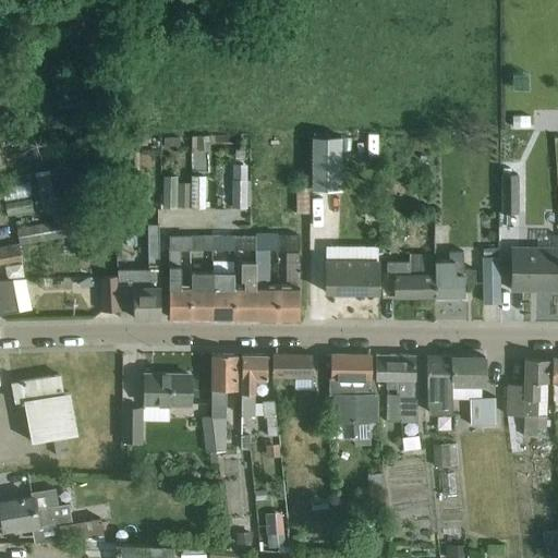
[(530,117),(513,117),(513,126),(530,126),(530,117)]
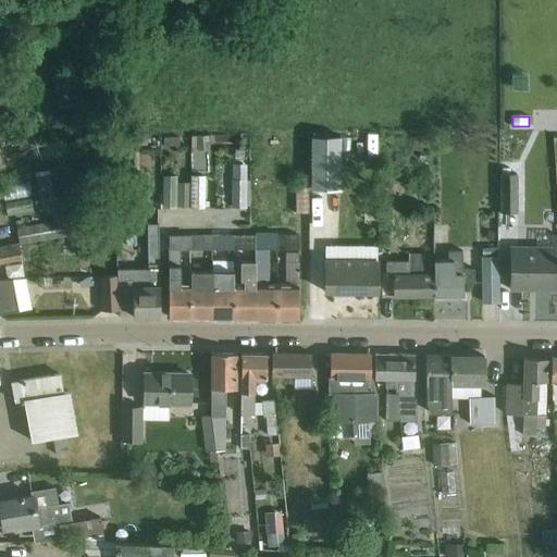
[(197,149),(209,149),(208,136),(197,136),(197,149)]
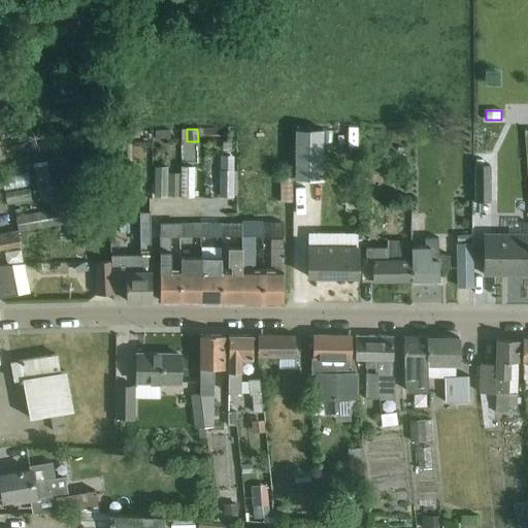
[(323,150),(323,130),(295,130),(295,149),(295,179),(308,179),(323,179),(323,150)]
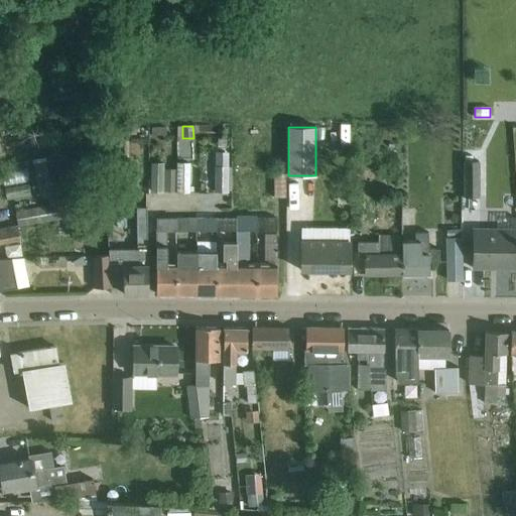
[(166,136),(166,128),(151,128),(151,136),(166,136)]
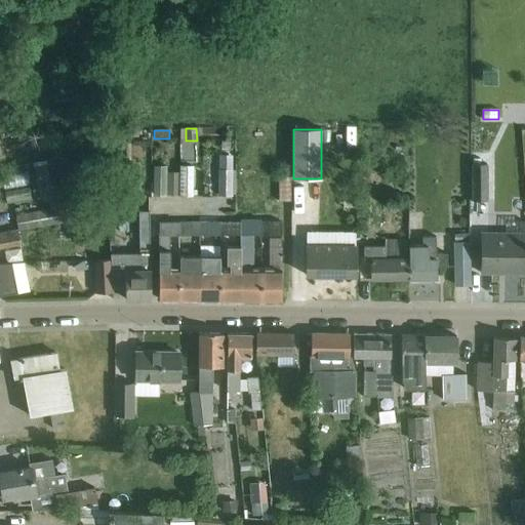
[(217,158),(218,199),(232,199),(232,172),(233,172),(233,158),(217,158)]
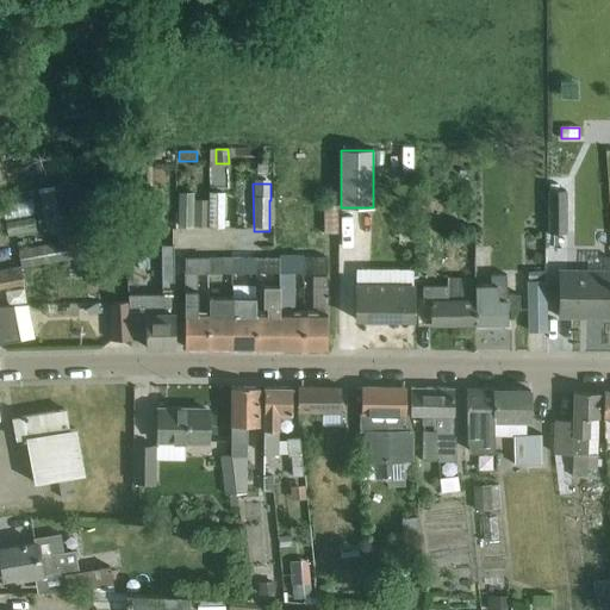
[(566,190),(549,190),(549,232),(566,232),(566,190)]
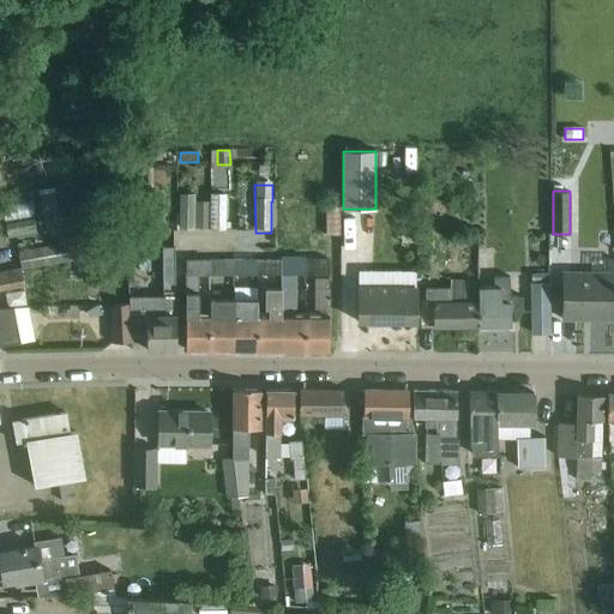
[(180,193),(180,228),(181,228),(194,228),(196,200),(196,194),(180,193)]
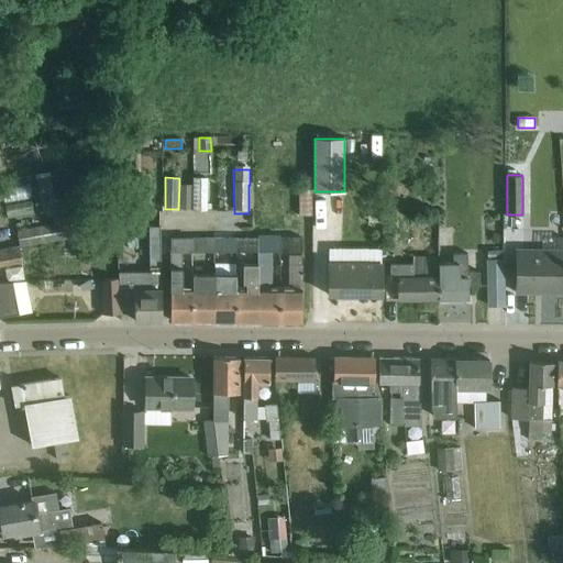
[(39,183),(44,217),(59,214),(53,179),(39,183)]
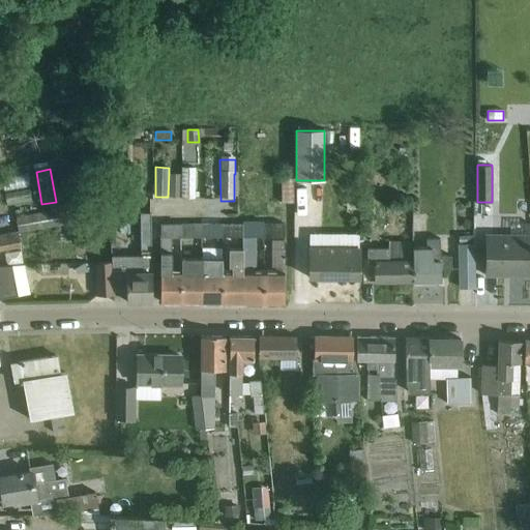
[(181,176),(181,200),(181,201),(195,201),(195,170),(181,169),(181,176)]
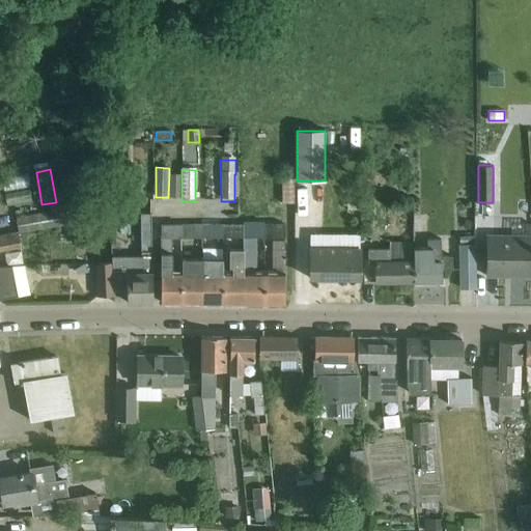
[(282,203),(295,203),(295,178),(282,178),(282,203)]
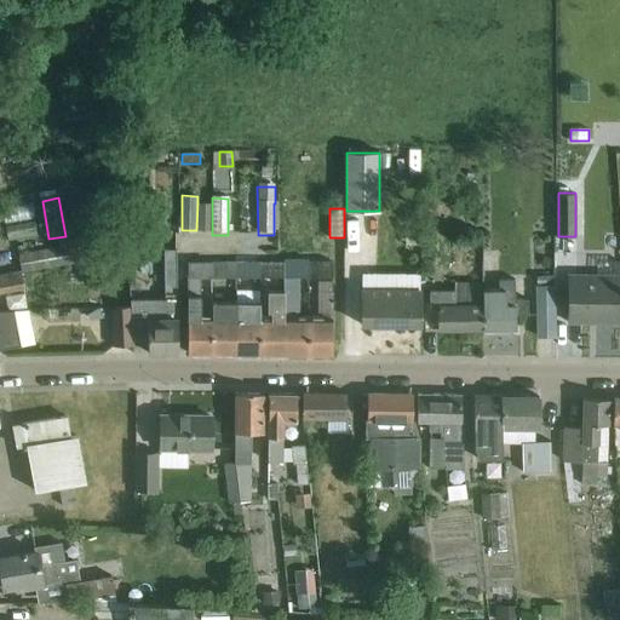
[(0,234),(26,230),(22,213),(0,217),(0,234)]
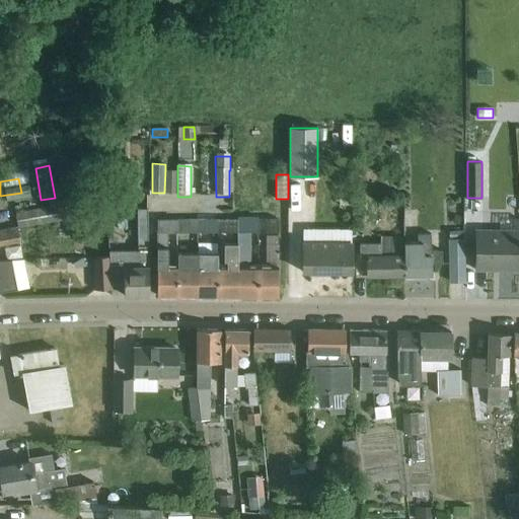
[(16,212),(18,226),(68,218),(66,204),(16,212)]
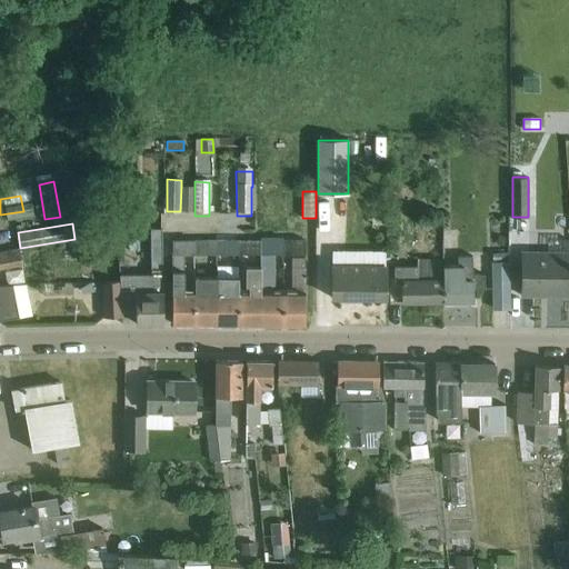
[(152,276),(120,275),(120,281),(122,317),(136,317),(136,325),(162,325),(162,282),(161,282),(161,269),(161,247),(161,240),(161,232),(151,232),(151,240),(152,270),(152,276)]
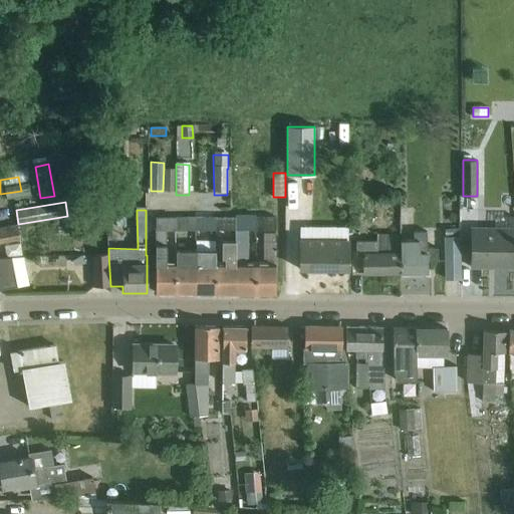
[(175,228),(175,216),(156,216),(155,291),(160,291),(160,293),(176,293),(176,262),(166,262),(166,228),(175,228)]
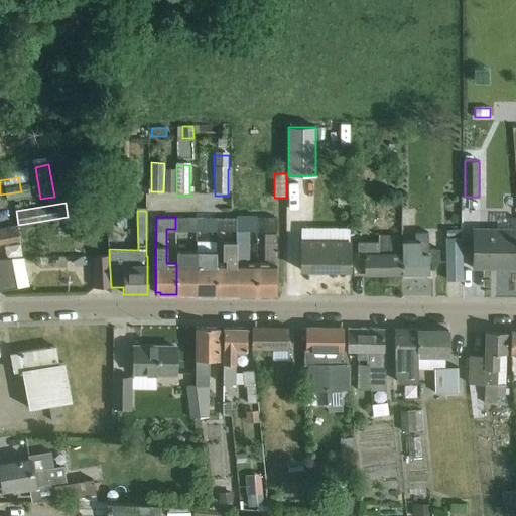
[(175,217),(175,229),(196,229),(196,218),(175,217)]
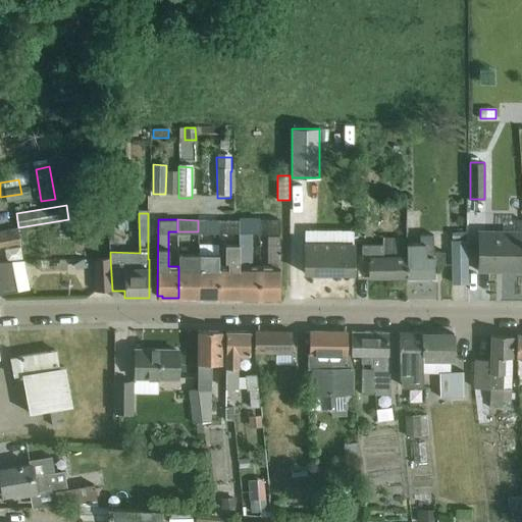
[(218,220),(198,220),(198,231),(217,232),(218,220)]
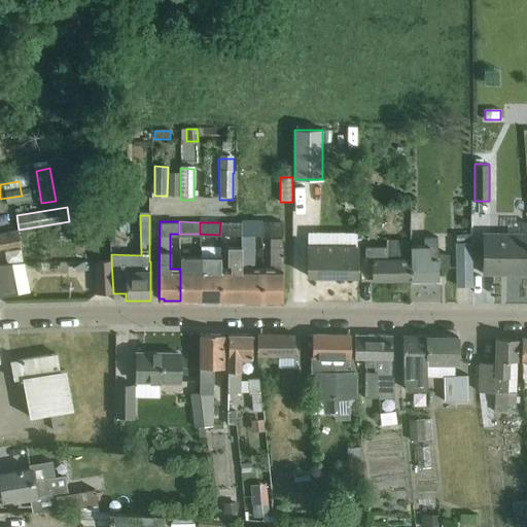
[(241,222),(220,222),(219,235),(241,235),(241,222)]
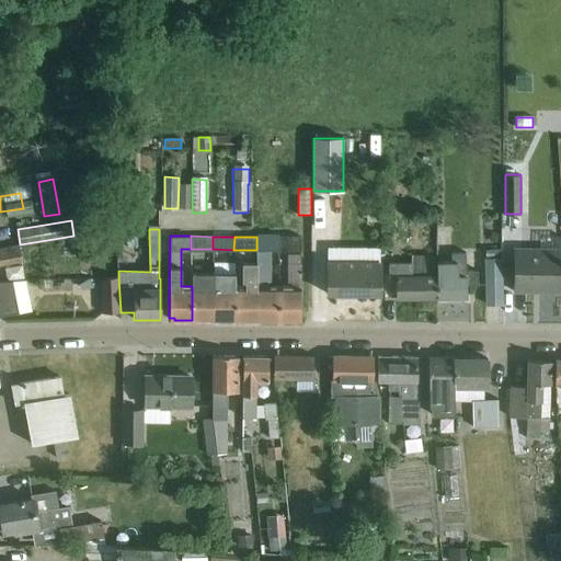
[(278,237),(256,237),(256,250),(258,250),(271,250),(278,250),(278,237)]
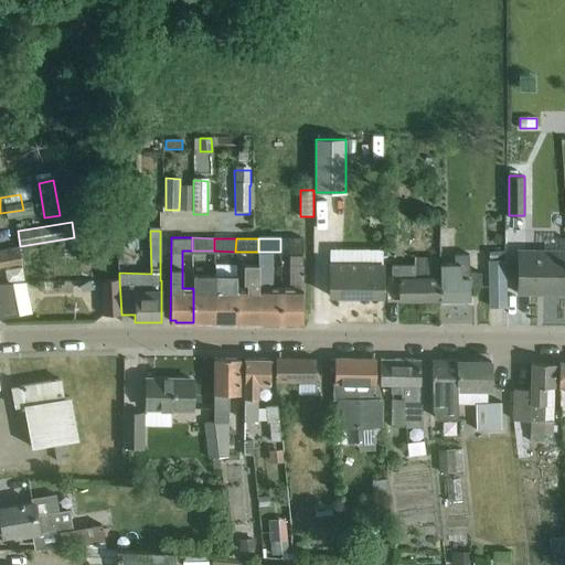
[(302,240),(280,238),(280,252),(302,252),(302,240)]
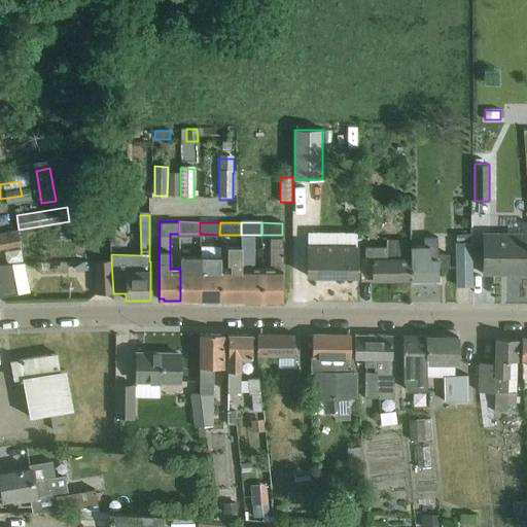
[(0,249),(21,245),(19,230),(0,233),(0,235),(0,238),(0,249)]
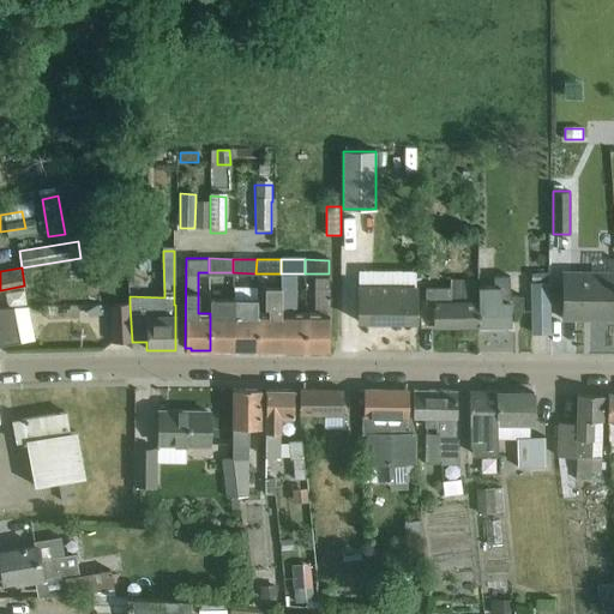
[(359,272),(359,287),(359,320),(416,321),(417,302),(416,301),(417,274),(359,272)]
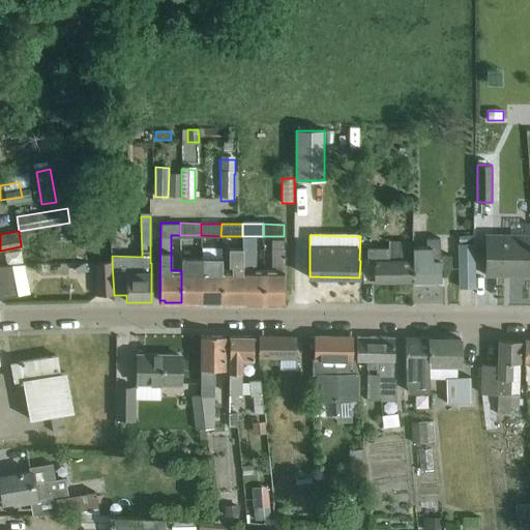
[(242,249),(242,271),(242,303),(263,303),(263,271),(255,271),(256,236),(243,236),(243,242),(242,249)]
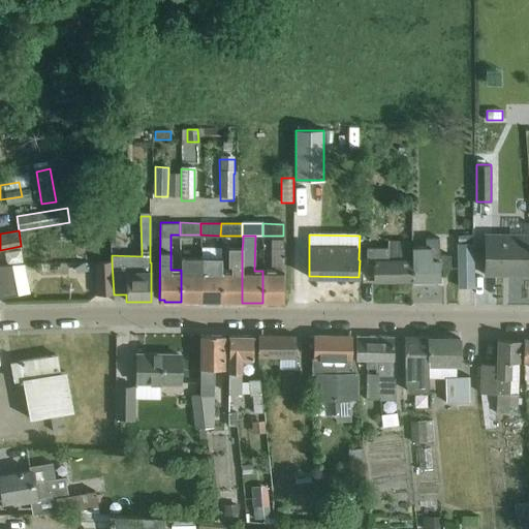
[(528,238),(485,237),(484,275),(498,275),(498,273),(528,274),(528,238)]
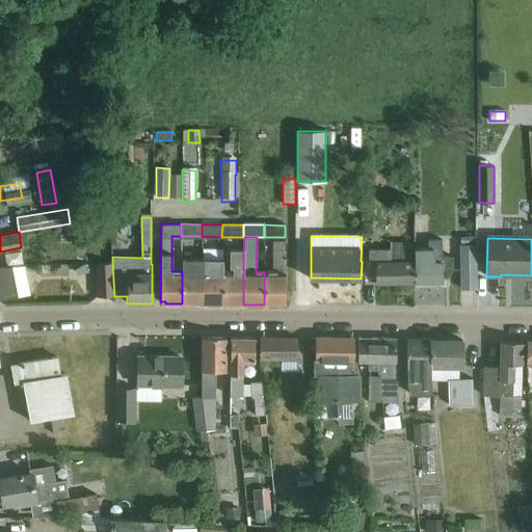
[(415,249),(416,282),(444,282),(443,270),(454,270),(454,257),(443,257),(443,240),(429,240),(429,248),(415,249)]
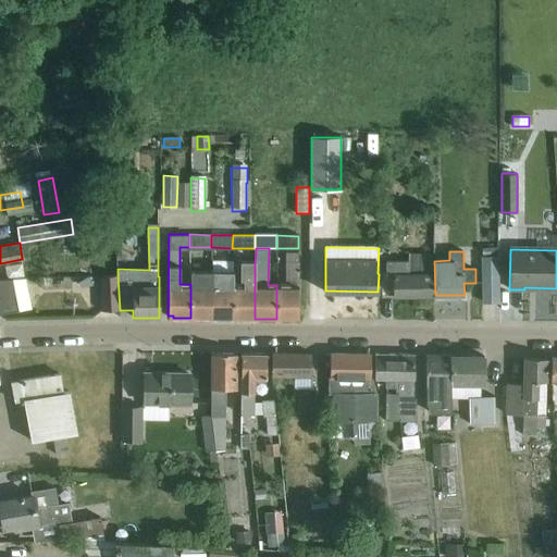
[(289,285),(276,285),(276,319),(293,319),(293,317),(298,317),(299,263),(299,254),(286,254),(285,281),(289,281),(289,285)]
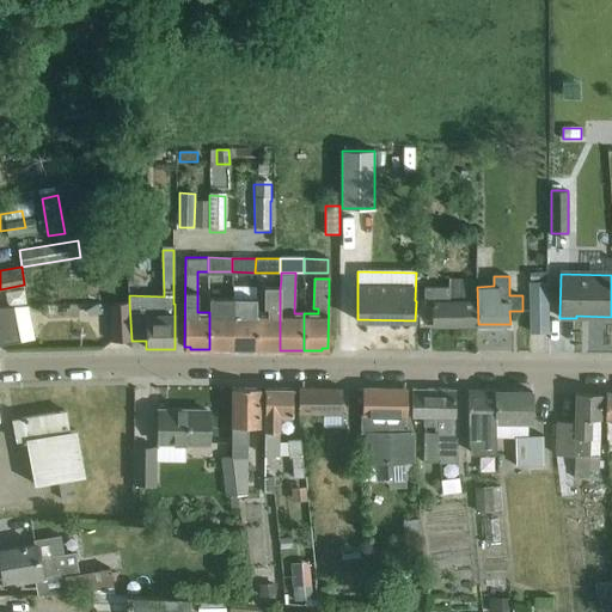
[(478,324),(477,287),(477,281),(450,281),(451,288),(426,288),(426,304),(421,304),(421,325),(478,324)]
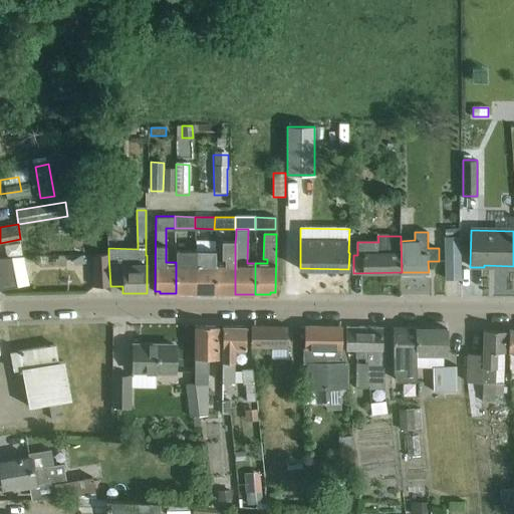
[(447,279),(461,279),(460,237),(446,237),(447,279)]
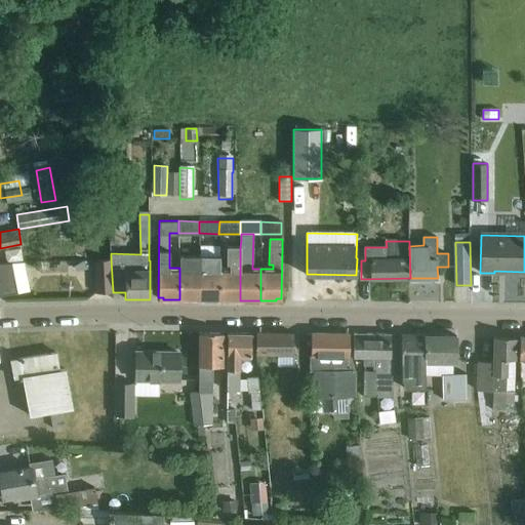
[(230,268),(220,268),(219,300),(240,300),(240,269),(240,247),(227,246),(227,264),(230,264),(230,268)]
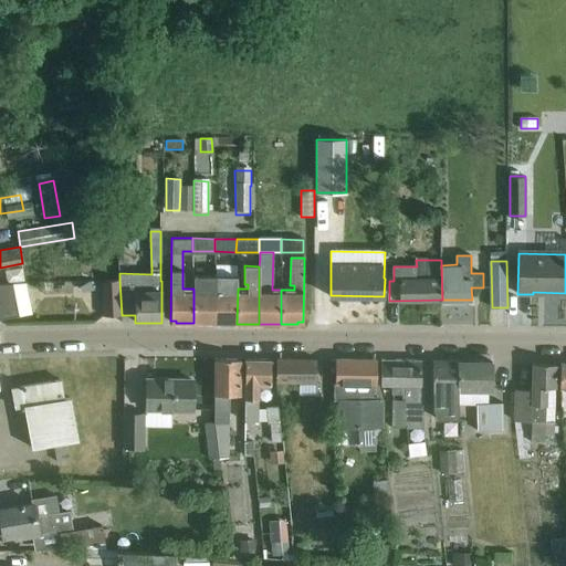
[(194,276),(194,289),(194,323),(216,324),(216,276),(194,276)]
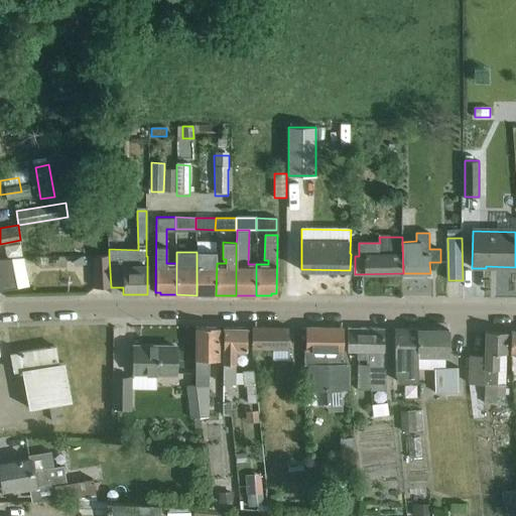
[(216,252),(197,252),(197,295),(216,295),(217,263),(216,263),(216,252)]
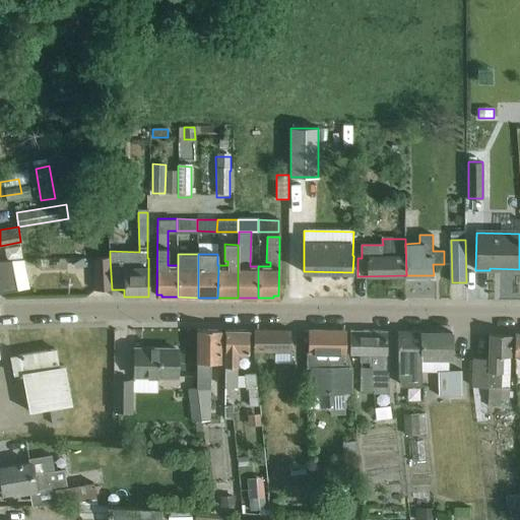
[(110,257),(94,258),(96,289),(111,289),(112,289),(110,257)]
